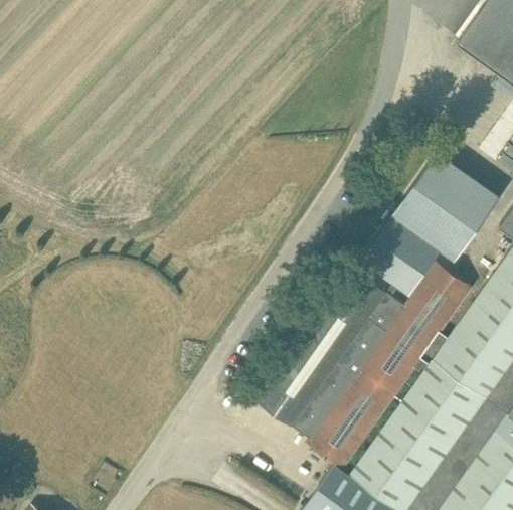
[(332,466),(301,509),(512,509),(512,0),(487,0),(457,43),(512,83),(512,206),(498,227),(498,228),(512,238),(512,247),(510,246),(348,477),(332,466)]
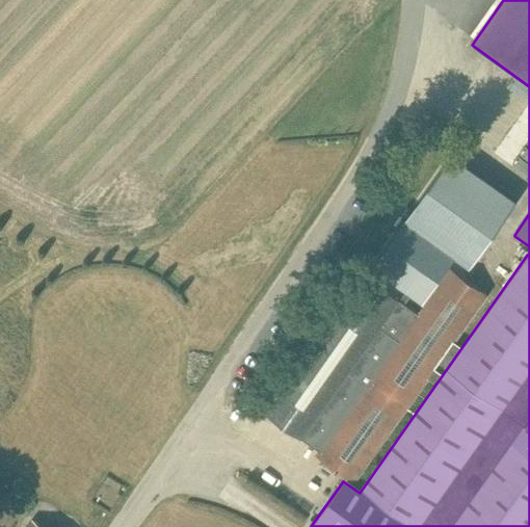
[(466,53),(466,54),(472,57),(476,51),(471,47),(470,47),(466,53)]
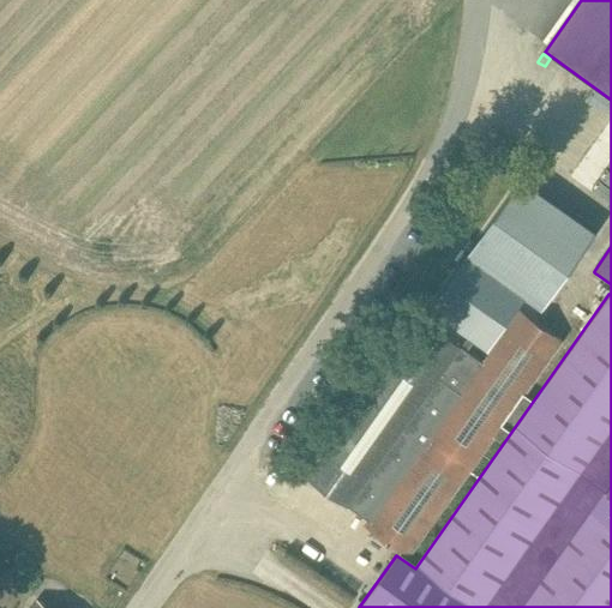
[(520,182),(466,259),(525,300),(541,312),(595,236),(520,182)]
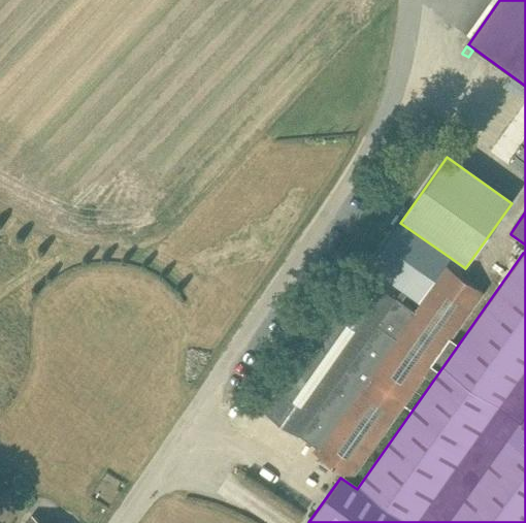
[(402,292),(395,302),(400,305),(407,296),(419,303),(451,258),(400,223),(368,267),(402,292)]
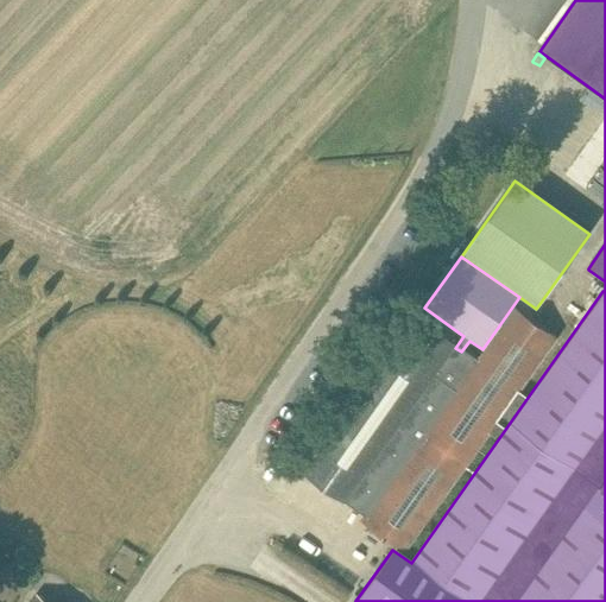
[(455,348),(416,319),(383,366),(303,477),(342,506),(342,505),(365,521),(361,526),(403,556),(556,341),(513,310),(477,363),(461,352),(455,348)]
